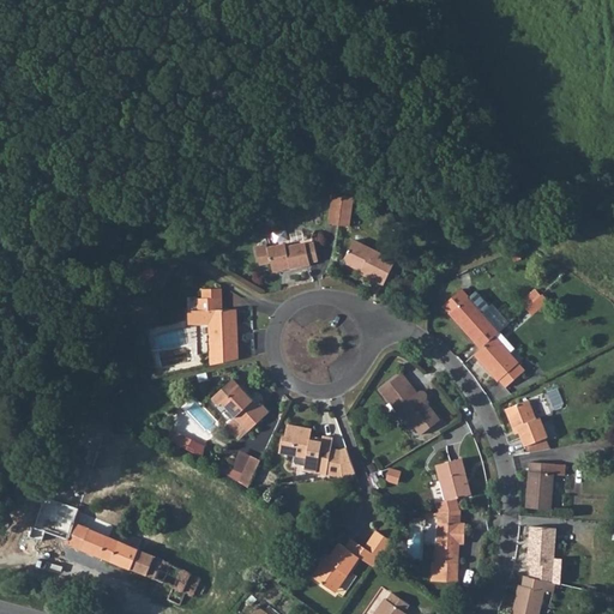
[(339,224),(343,194),(332,193),(329,223),(339,224)]
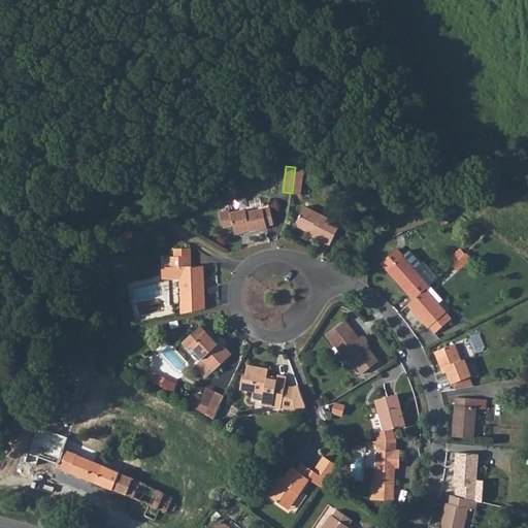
[(292,193),(301,194),(304,168),(295,167),(292,193)]
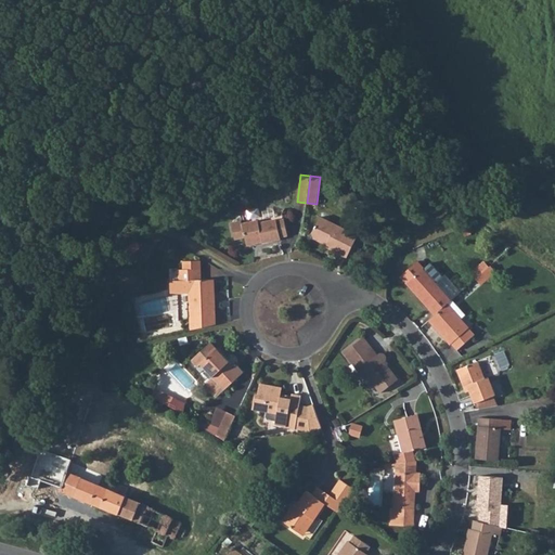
[(326,244),(339,250),(338,254),(347,258),(357,235),(319,217),(309,236),(326,244)]
